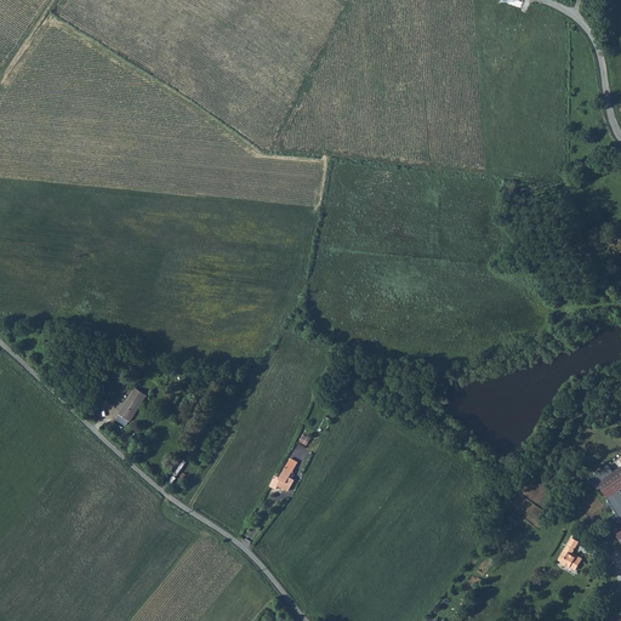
[(136,388),(119,414),(130,421),(147,396),(136,388)]
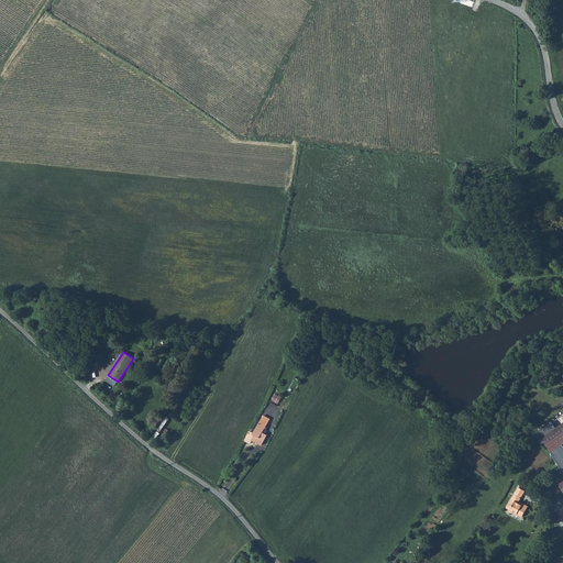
[(276,393),(273,399),(278,403),(283,396),(276,393)]
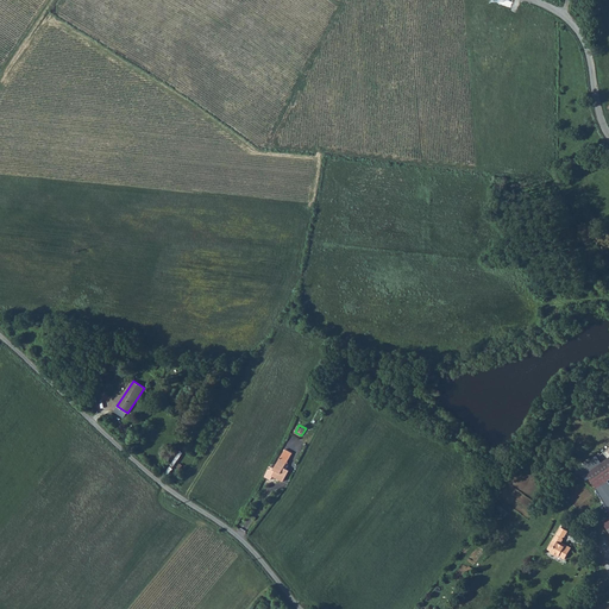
[(270,466),(265,476),(271,479),(274,477),(283,482),(289,470),(284,468),(293,453),(286,450),(275,469),(270,466)]
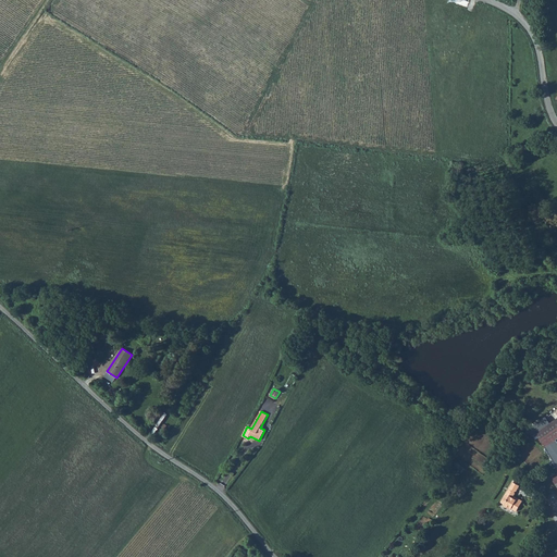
[(556,438),(556,418),(536,433),(546,447),(556,438)]
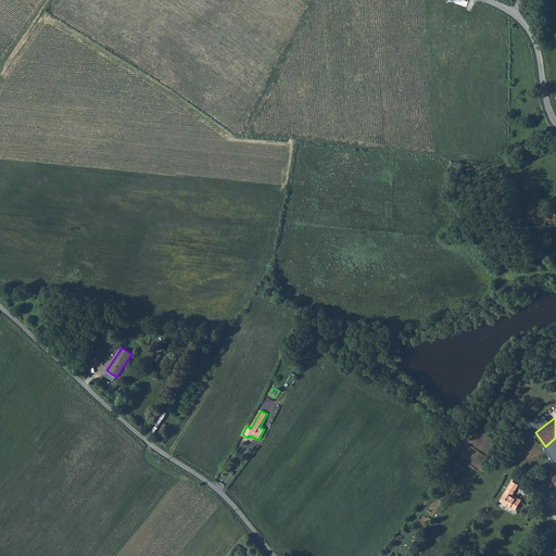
[(555,438),(545,446),(555,465),(555,438)]
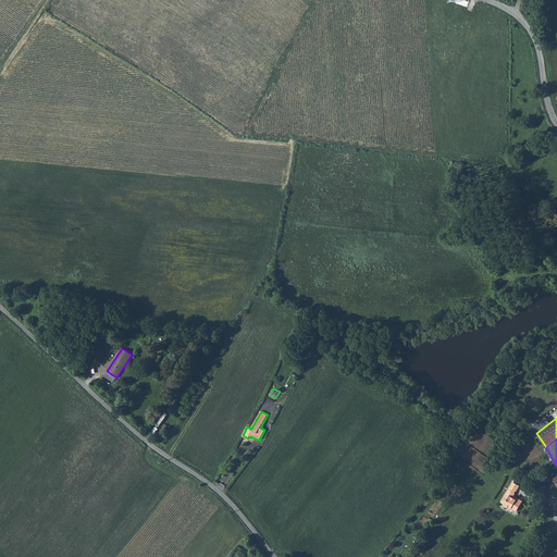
[(456,461),(452,467),(460,473),(465,468),(456,461)]
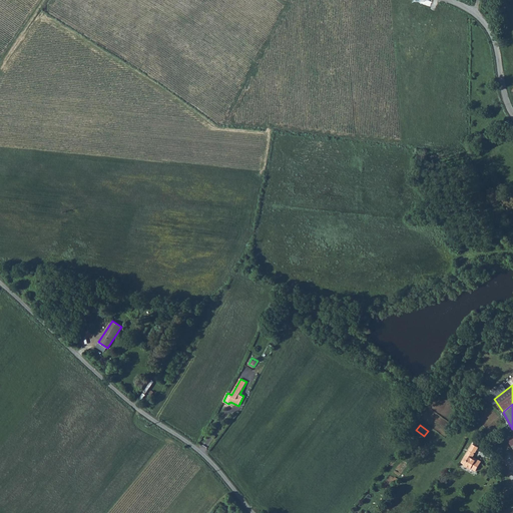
[(472,468),(472,469),(476,461),(473,458),(474,456),(479,448),(473,444),(461,462),(466,465),(464,466),(470,470),(472,468)]
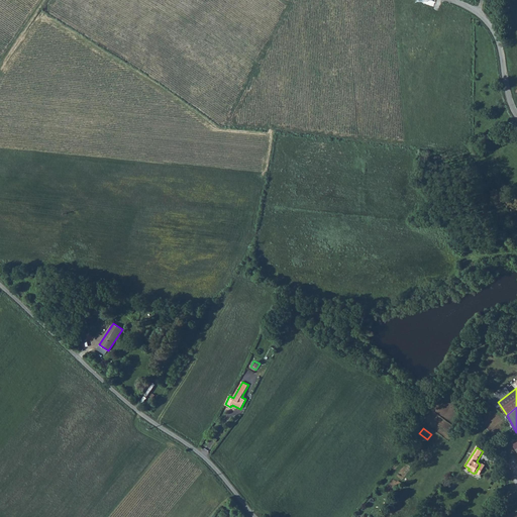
[(480,464),(476,473),(480,475),(486,464),(482,461),(480,464)]
